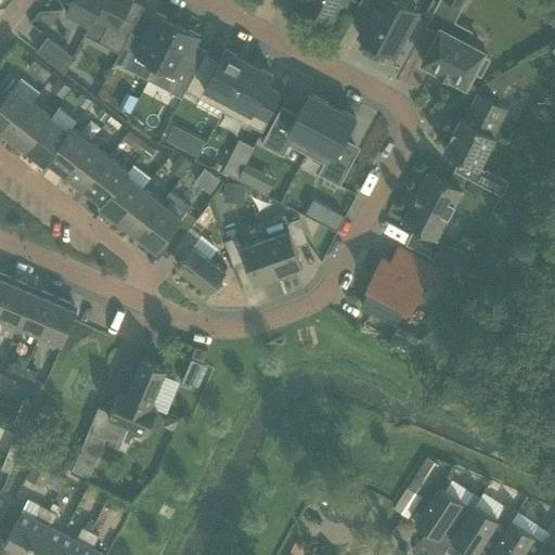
[(90,27),(95,17),(104,0),(67,0),(65,4),(68,7),(64,14),(90,27)]
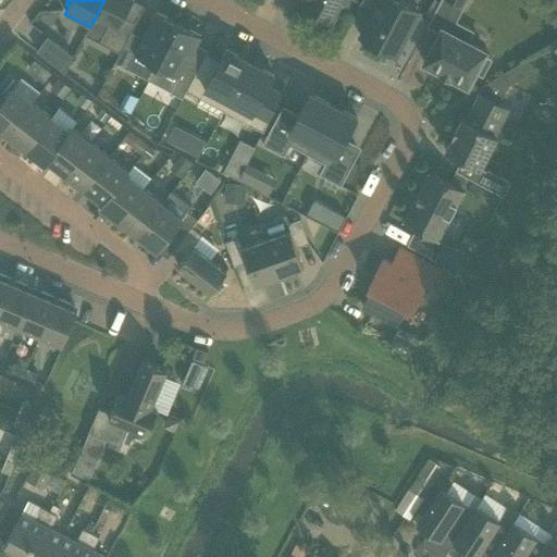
[(134,0),(104,0),(96,17),(109,25),(99,41),(120,53),(132,32),(136,24),(125,17),(134,1),(134,0)]
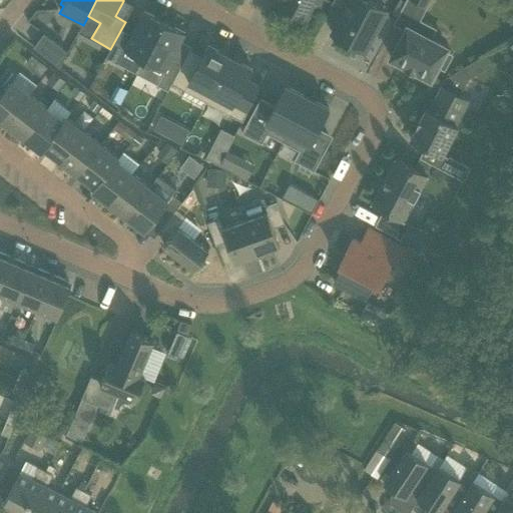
[(273,0),(281,4),(280,6),(305,19),(314,3),(318,5),(320,0),(273,0)]
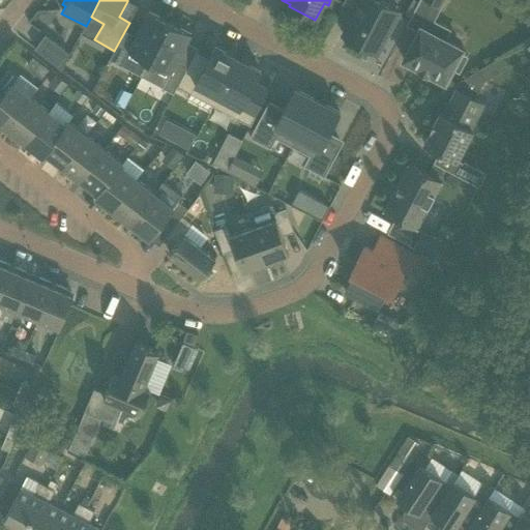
[(378,0),(360,0),(343,35),(378,53),(400,11),(378,0)]
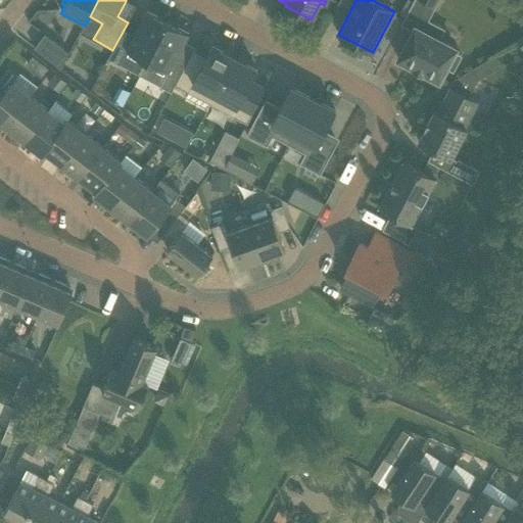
[(420,0),(435,8),(439,0),(420,0)]
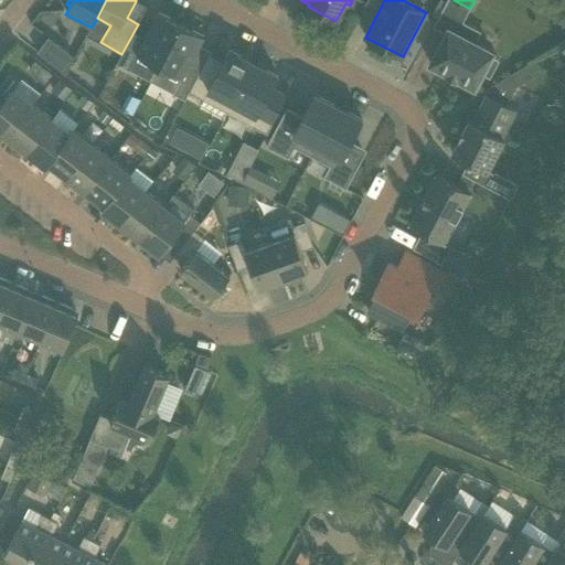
[(155,75),(183,21),(182,21),(181,23),(159,12),(145,38),(134,32),(121,54),(117,63),(129,70),(137,55),(158,66),(153,74),(155,75)]
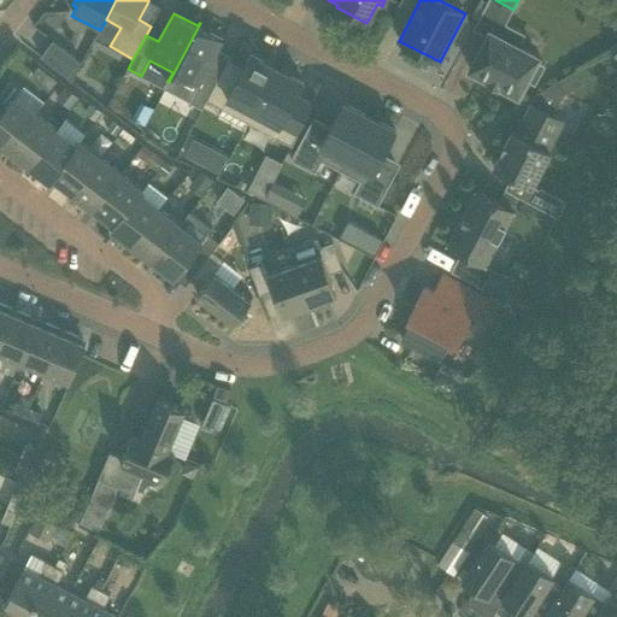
[(200,24),(200,23),(169,82),(170,82),(175,74),(198,86),(193,94),(206,101),(221,75),(209,68),(223,40),(199,27),(200,24)]
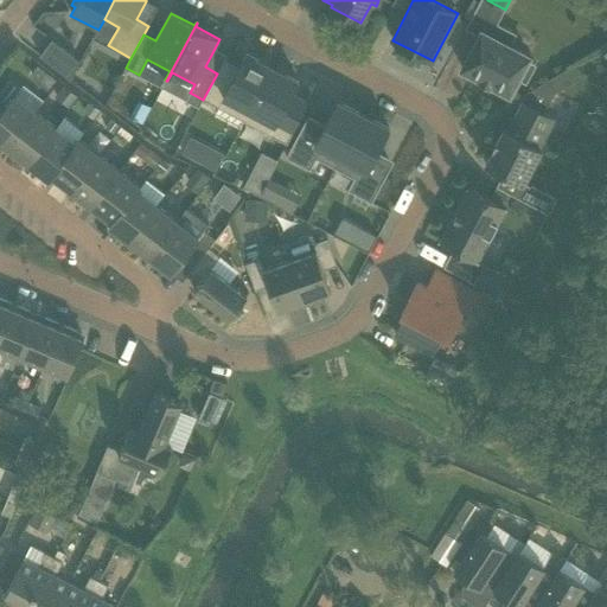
[(529,59),(530,56),(511,46),(517,33),(494,23),(489,34),(481,31),(462,69),(510,94),(518,80),(526,84),(537,64),(529,59)]
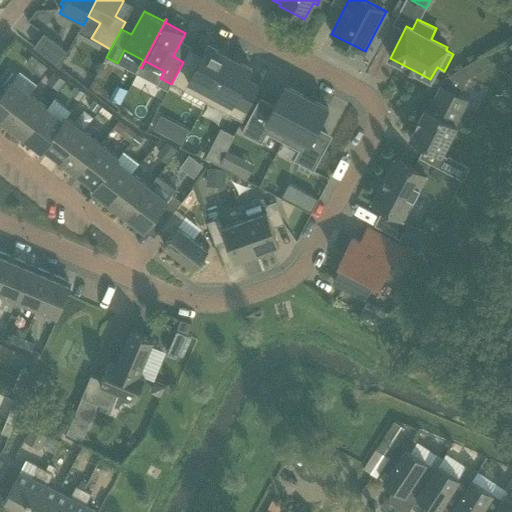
[(44,34),(34,47),(59,67),(67,52),(44,34)]
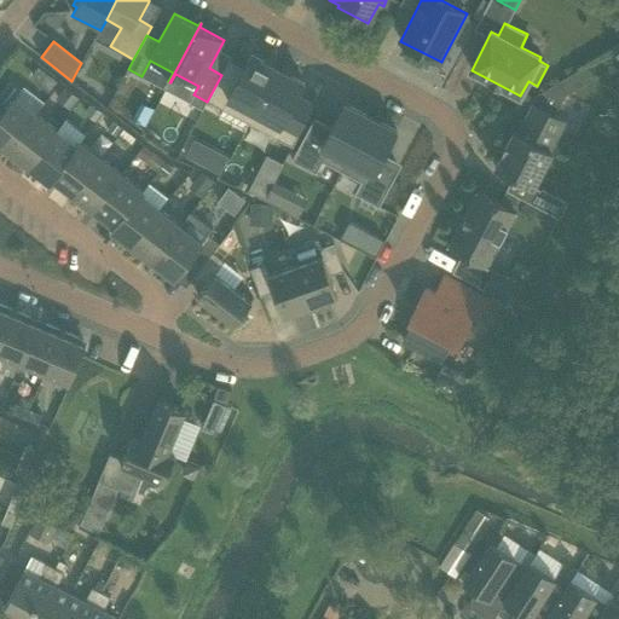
[(249,123),(279,68),(252,53),(244,68),(230,61),(208,100),(223,109),(249,123)]
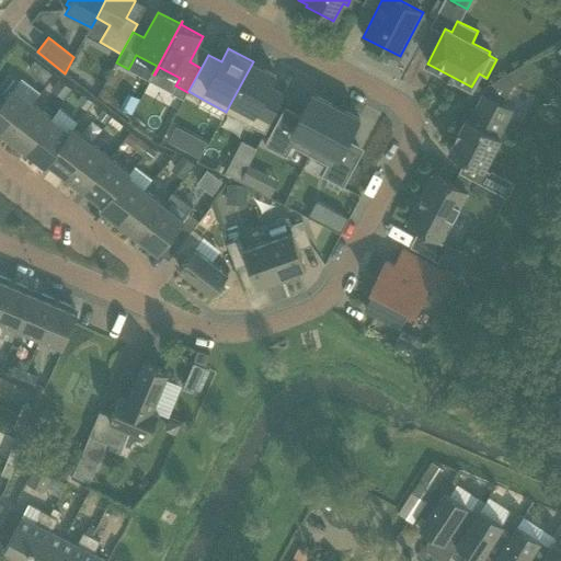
[(265,132),(285,94),(271,87),(277,75),(253,61),(226,112),(265,132)]
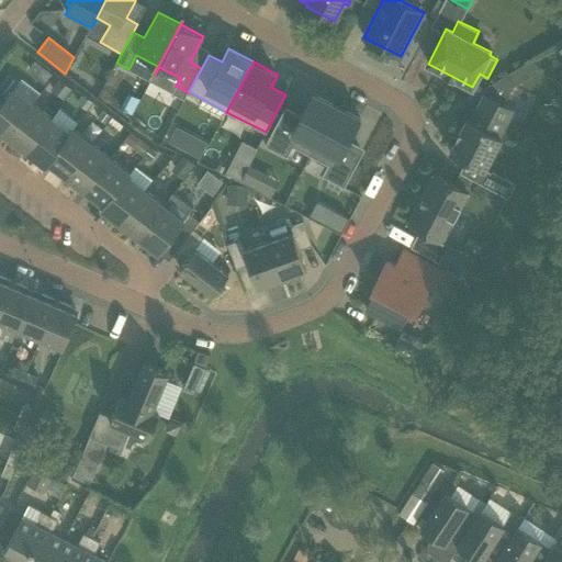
[(507,75),(514,87),(532,76),(530,72),(525,64),(507,75)]
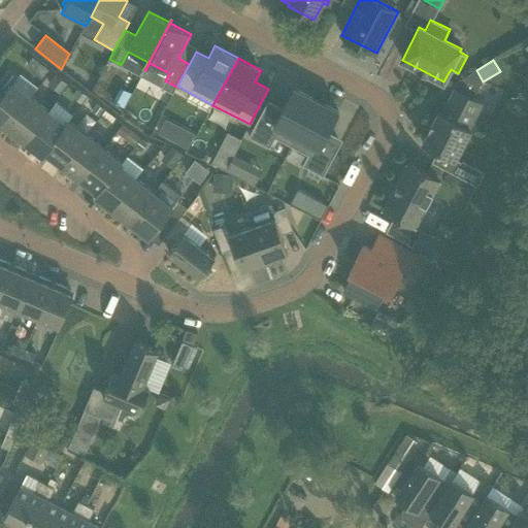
[(50,70),(40,63),(33,72),(42,79),(50,70)]
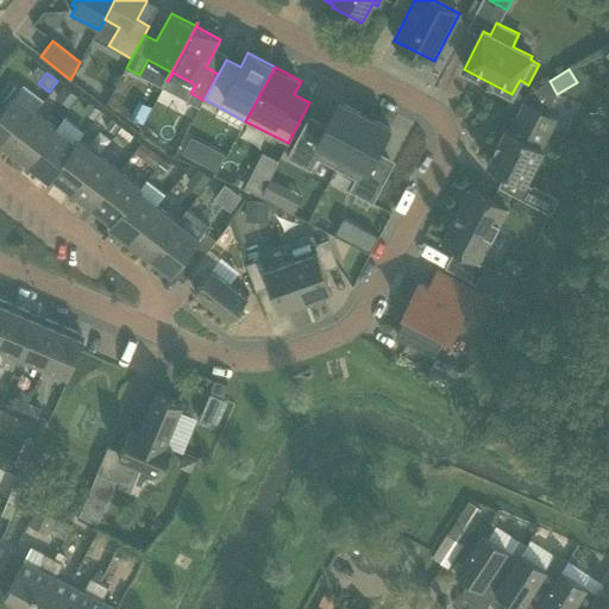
[(0,140),(8,148),(36,112),(16,96),(20,89),(10,80),(0,92),(0,108),(2,111),(0,114),(0,140)]
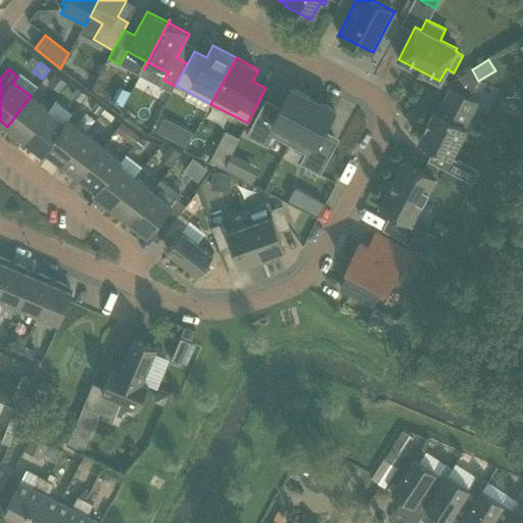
[(56,75),(48,85),(59,93),(67,84),(56,75)]
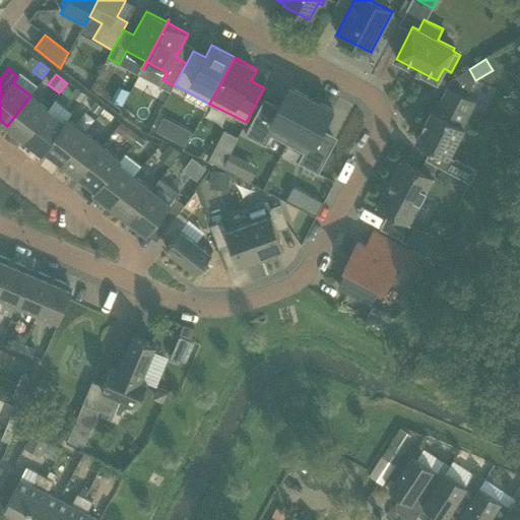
[(287,144),(312,99),(289,86),(276,111),(262,104),(246,135),(266,145),(271,136),(287,144)]
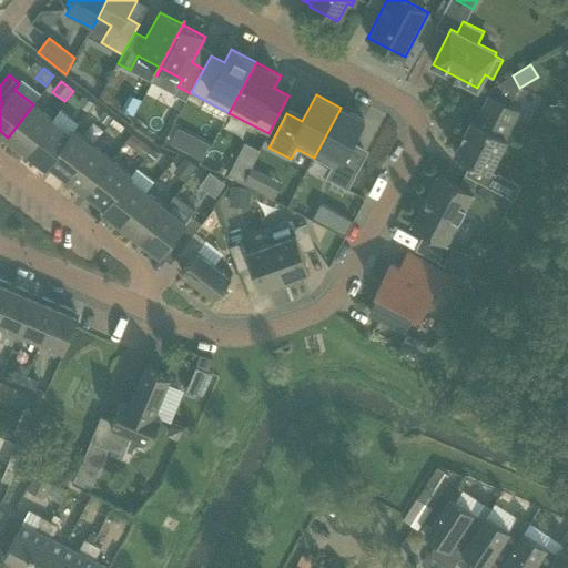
[(459,143),(454,154),(489,172),(507,140),(505,138),(518,111),(489,95),(475,123),(472,121),(466,131),(463,130),(456,142),(459,143)]
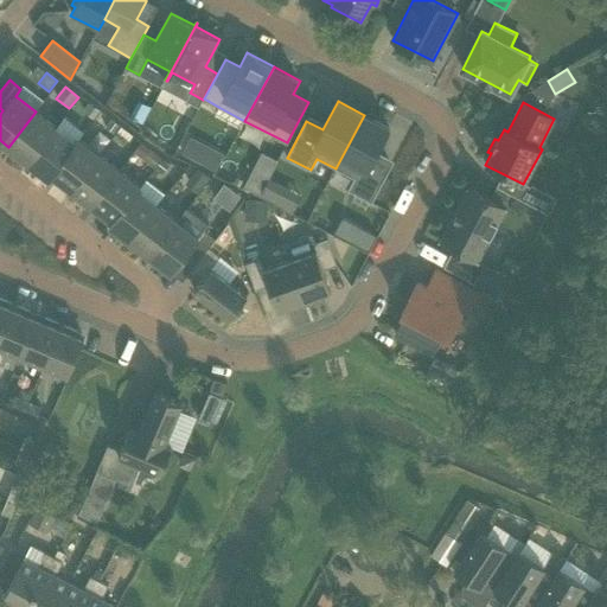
[(101,112),(90,103),(84,112),(94,120),(101,112)]
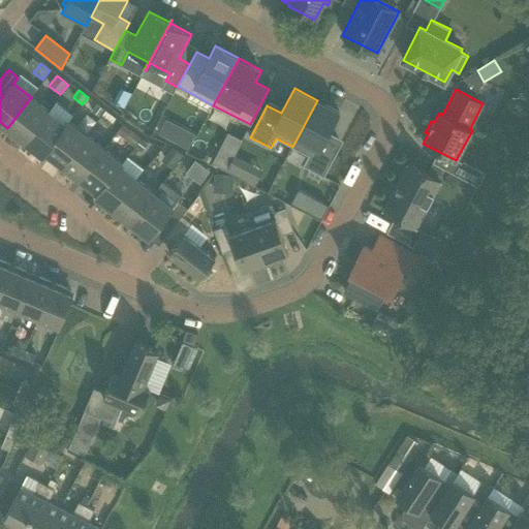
[(26,142),(49,111),(31,97),(7,128),(26,142)]
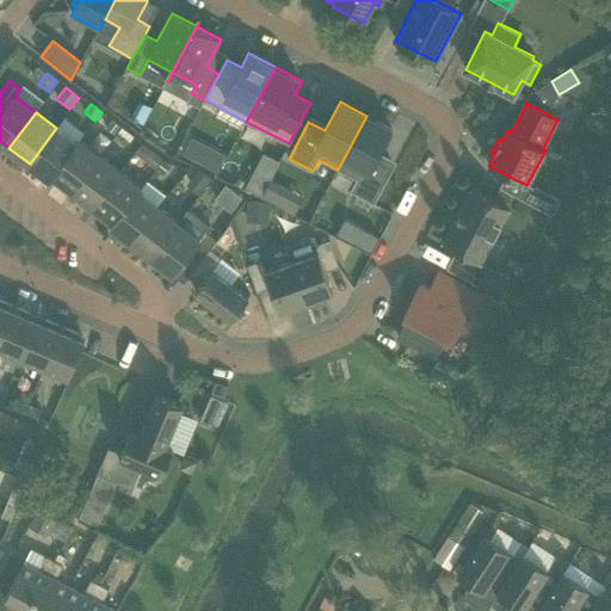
[(366,116),(338,170),(357,180),(351,191),(375,204),(394,167),(377,159),(393,130),(366,116)]
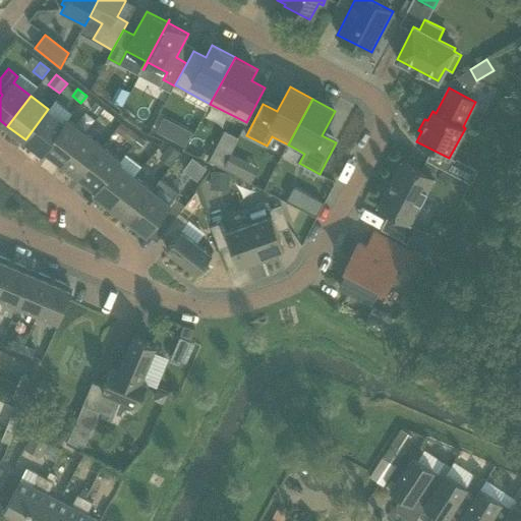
[(103,109),(95,103),(90,109),(98,115),(103,109)]
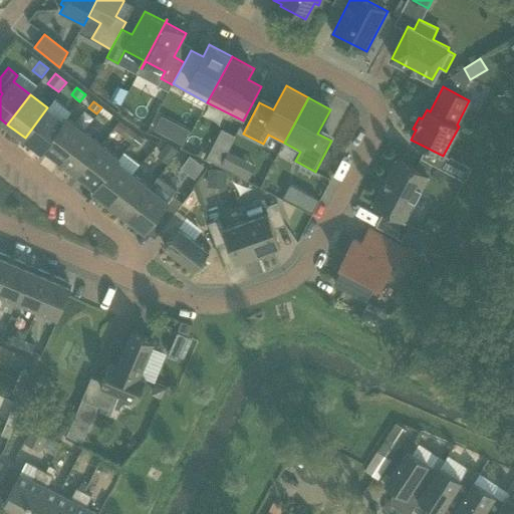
[(42,152),(44,148),(67,118),(66,117),(64,120),(47,107),(25,138),(42,152)]
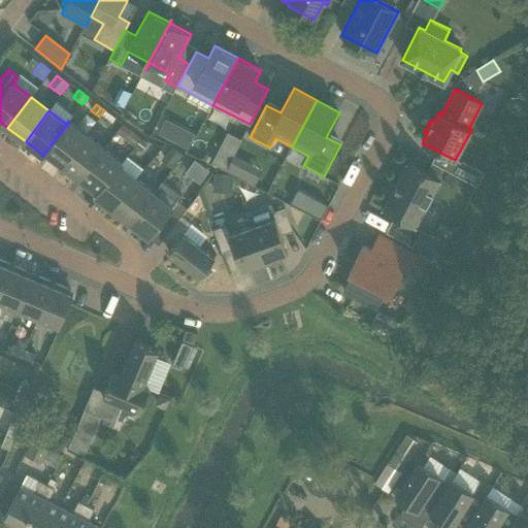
[(45,152),(63,165),(87,135),(69,122),(45,152)]
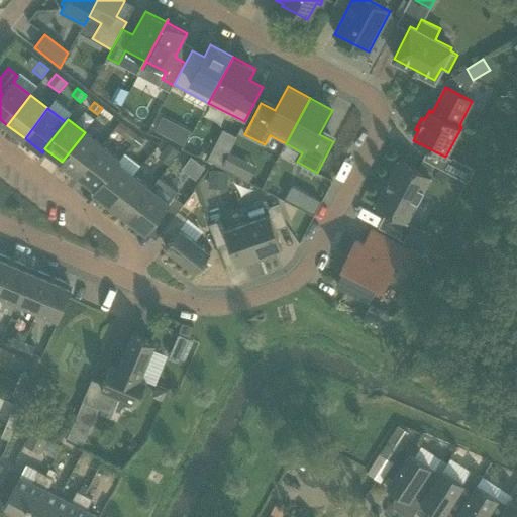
[(191,131),(177,124),(169,138),(184,146),(191,131)]
